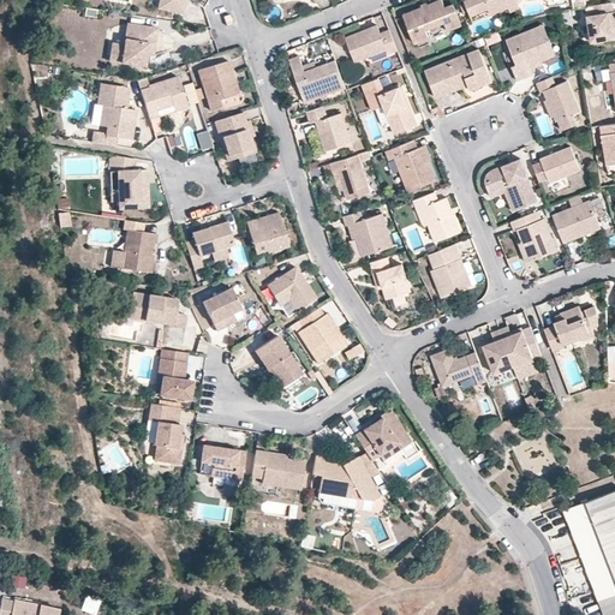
[(160,0),(159,9),(160,10),(184,15),(186,1),(187,0),(160,0)]
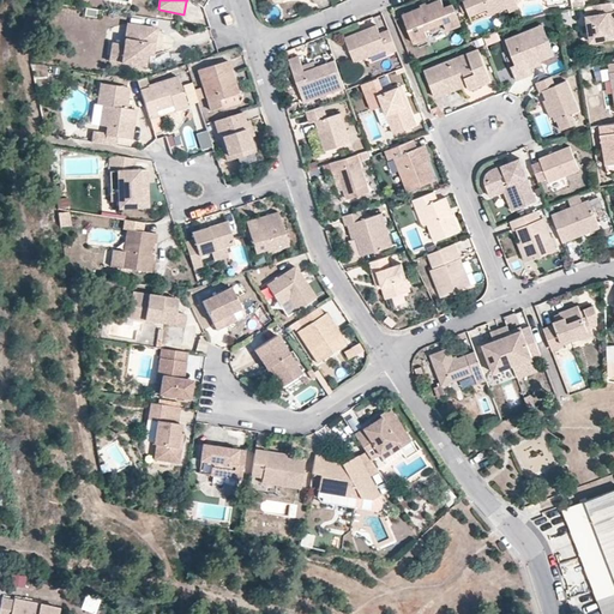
[(428,36),(426,28),(444,20),(446,29),(461,23),(452,2),(444,6),(441,0),(433,0),(402,13),(414,42),(428,36)]
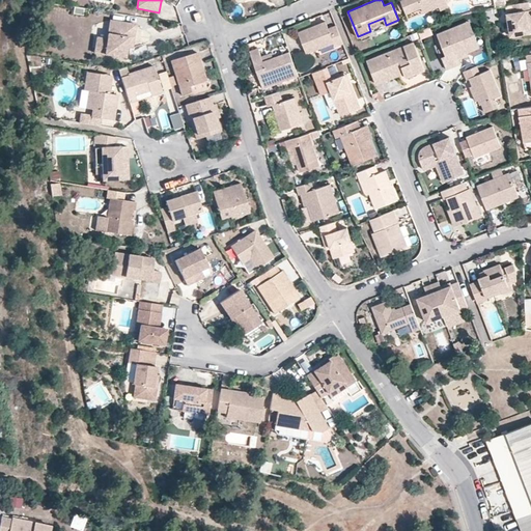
[(400,0),(407,12),(423,6),(438,0),(440,5),(441,8),(449,6),(446,0),(400,0)]
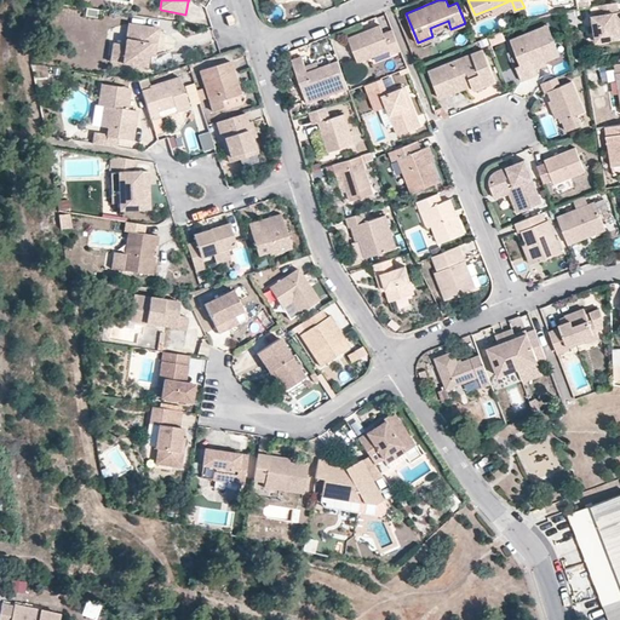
[(494,7),(495,13),(514,6),(511,0),(494,7)]
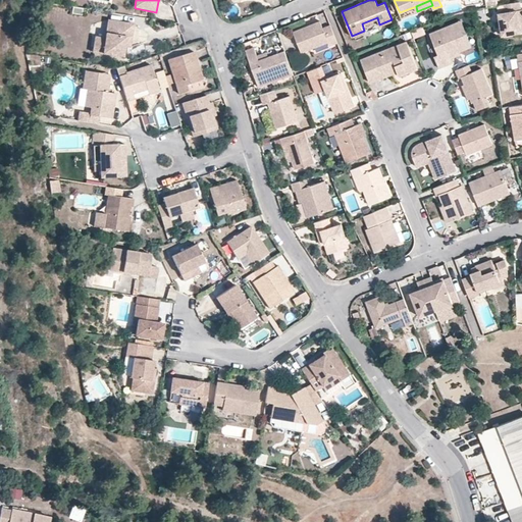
[(521,30),(521,8),(520,1),(504,3),(505,11),(498,12),(501,35),(521,30)]
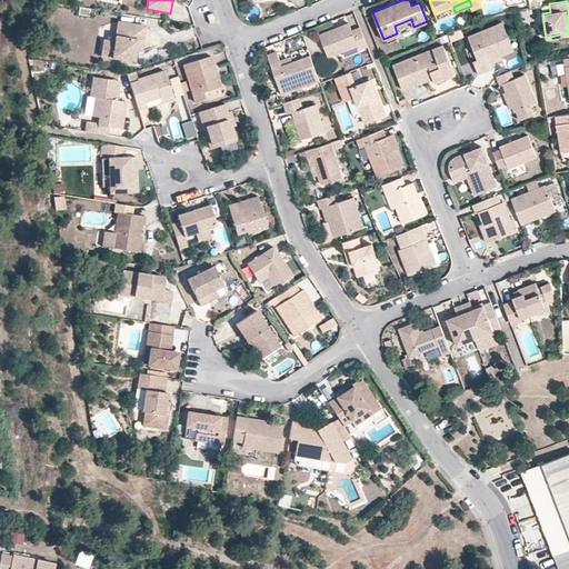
[(147,26),(120,21),(117,41),(106,40),(103,57),(136,62),(137,50),(139,40),(145,41),(147,26)]
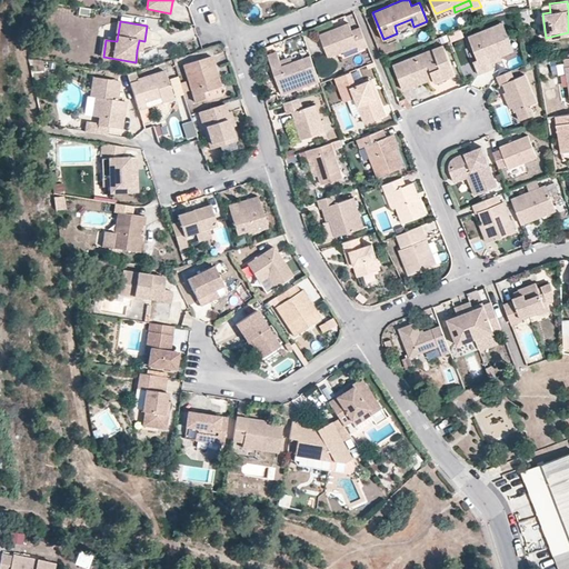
[(340,27),(342,29),(337,31),(336,28),(321,35),(330,57),(343,51),(358,46),(359,49),(368,46),(360,28),(353,30),(350,22),(340,27)]
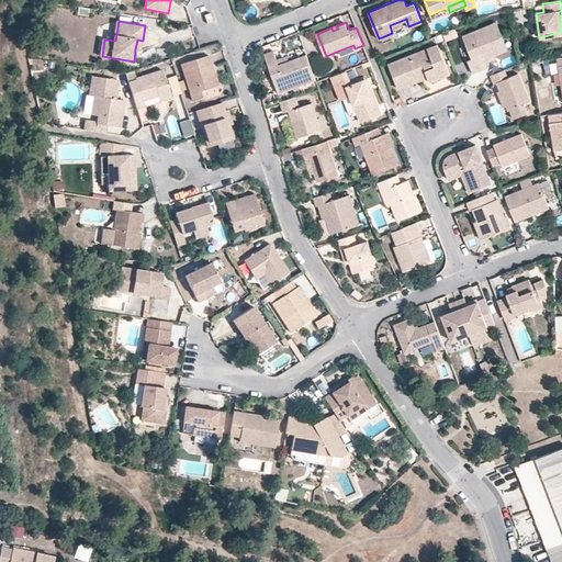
[(486,63),(485,59),(495,55),(507,49),(504,40),(497,22),(462,35),(465,45),(471,57),(467,59),(472,72),(487,66),(486,63)]
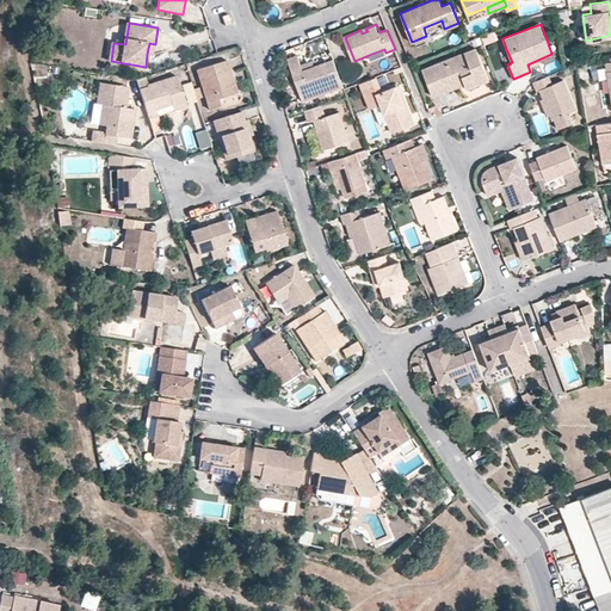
[(488,79),(475,48),(440,62),(421,69),(429,85),(438,81),(440,87),(454,81),(452,80),(462,76),(464,84),(467,88),(488,80),(488,79)]
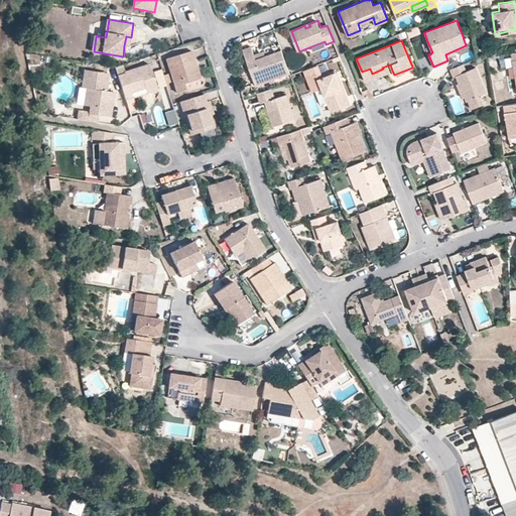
[(282,49),(266,55),(256,58),(255,54),(254,51),(251,45),(242,49),(245,56),(252,75),(256,85),(289,72),(282,49)]
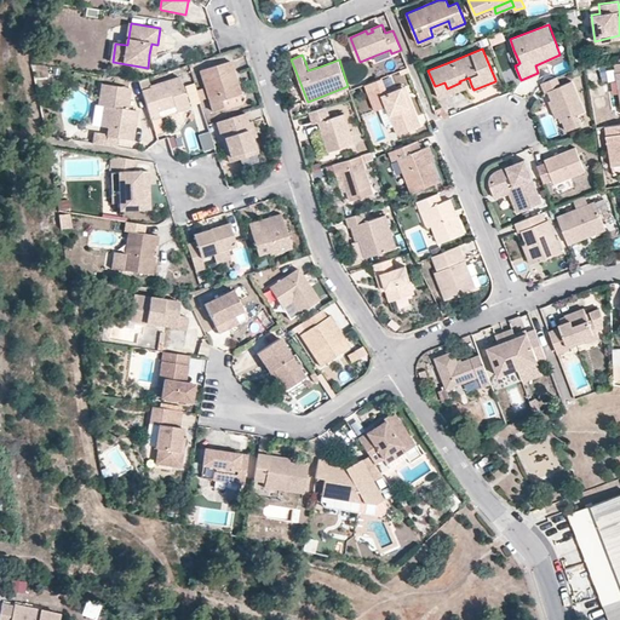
[(237,84),(234,81),(231,74),(235,73),(231,61),(205,69),(207,76),(204,78),(206,89),(213,110),(224,108),(222,99),(228,98),(241,93),(239,84),(237,84)]
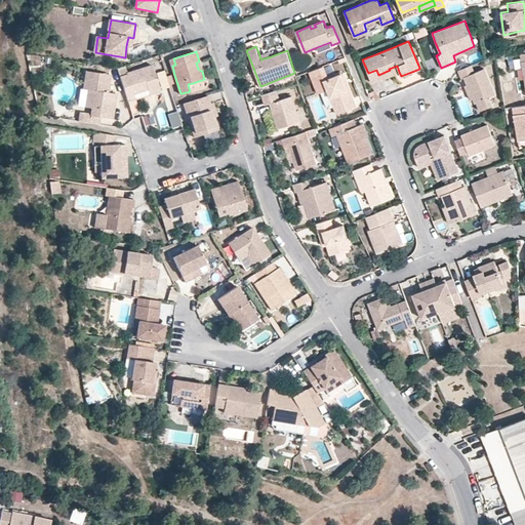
[(271,56),(269,51),(259,55),(260,59),(271,56)]
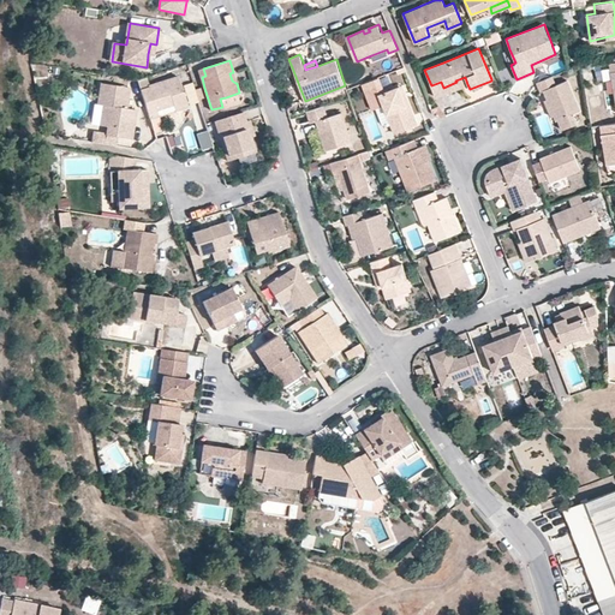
[(545,89),(549,97),(555,114),(557,120),(560,119),(563,129),(578,123),(574,113),(581,111),(569,79),(557,84),(554,75),(537,82),(539,91),(545,89)]
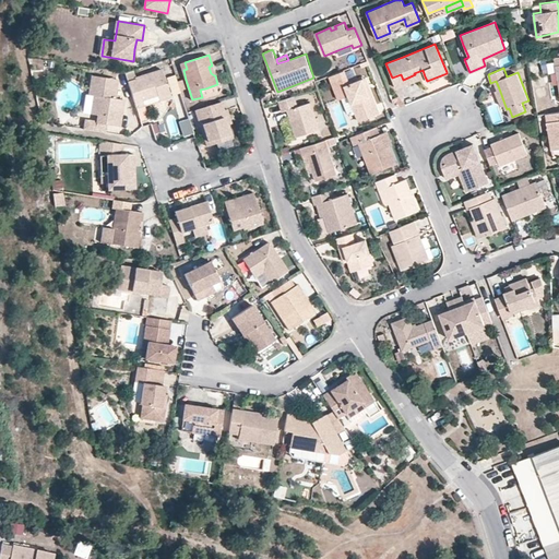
[(144,105),(143,100),(157,96),(159,100),(171,97),(162,70),(134,79),(134,80),(128,82),(137,108),(144,105)]
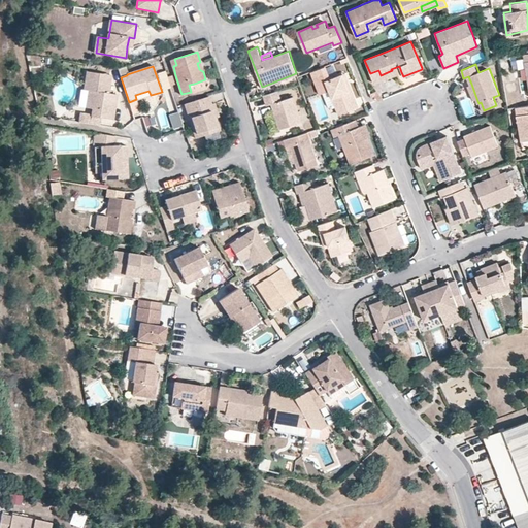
[(330,79),(325,66),(316,70),(321,84),(325,92),(326,92),(331,90),(337,107),(340,114),(359,106),(350,83),(347,84),(343,74),(330,79)]
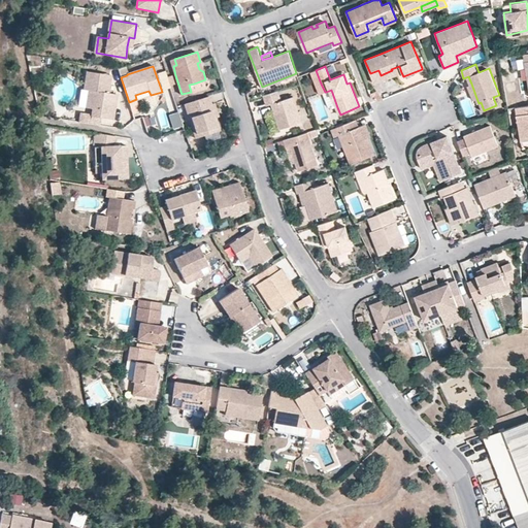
[(370,73),(373,83),(401,72),(399,66),(391,69),(392,70),(381,75),(378,70),(370,73)]
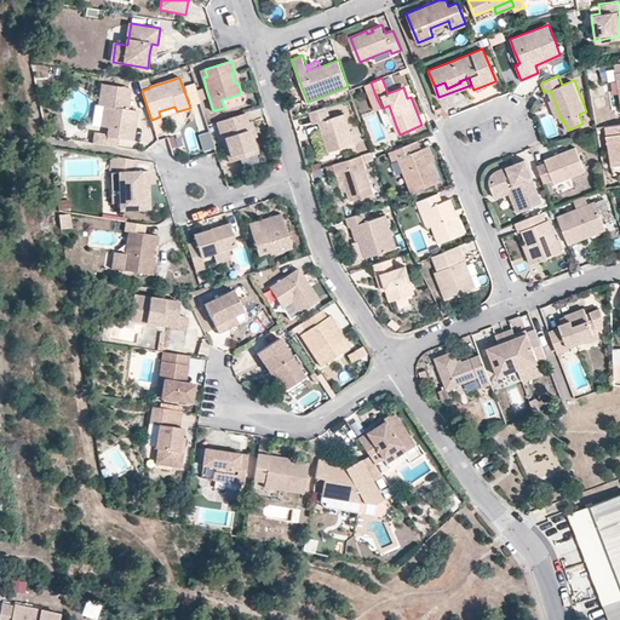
[(97,104),(103,105),(102,118),(101,125),(110,126),(115,127),(114,137),(132,139),(133,132),(132,130),(125,126),(126,118),(136,120),(137,109),(127,108),(131,87),(101,82),(97,104)]
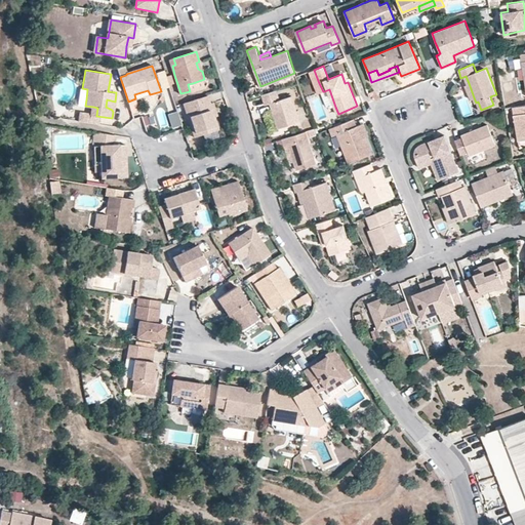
[(469,83),(465,85),(470,98),(474,97),(469,83)]
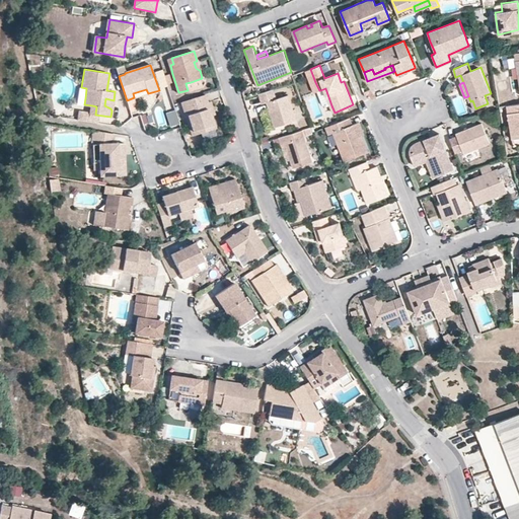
[(292,104),(289,94),(277,98),(274,88),(258,93),(262,103),(268,101),(275,127),(296,120),(292,104)]
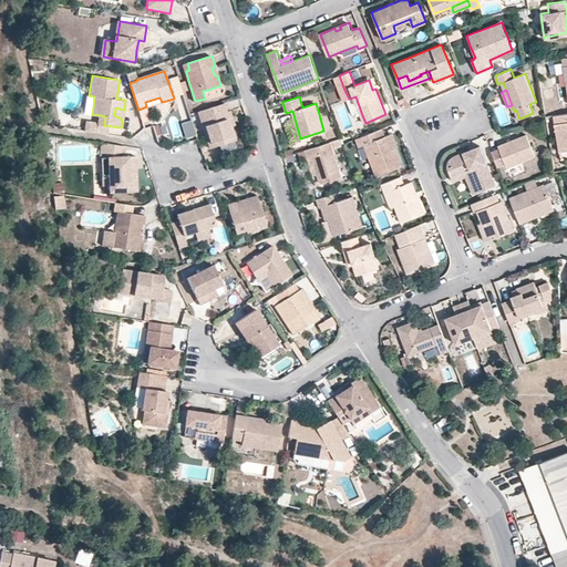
[(356,96),(350,99),(357,117),(362,115),(356,96)]
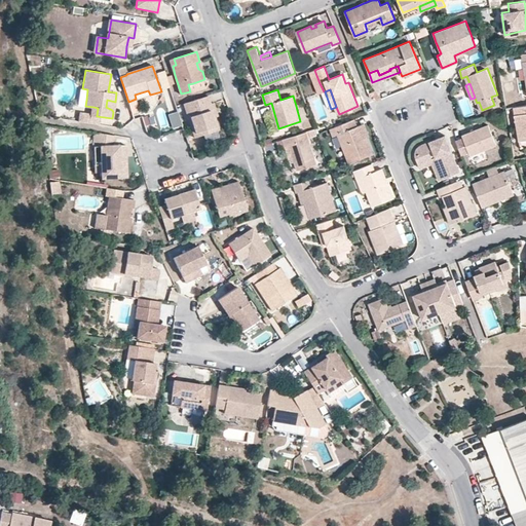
[(135,95),(136,99),(150,95),(148,90),(135,95)]
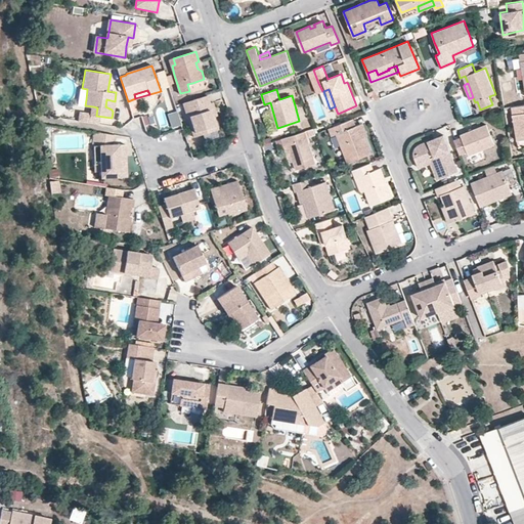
[(184,102),(184,105),(194,137),(205,134),(218,129),(215,118),(210,102),(208,95),(184,102)]
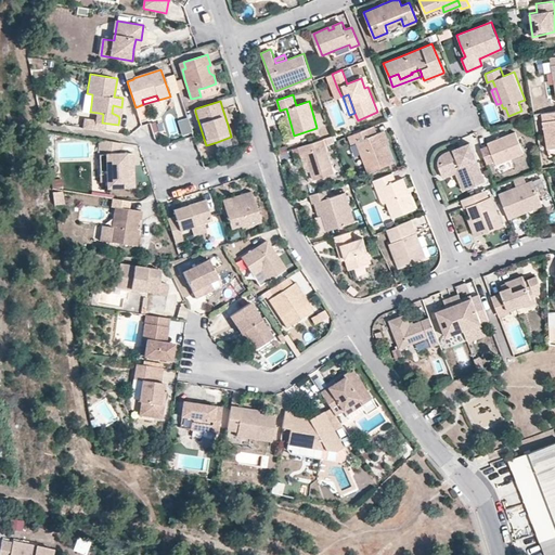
[(118,116),(119,118),(121,107),(113,105),(112,113),(118,116)]
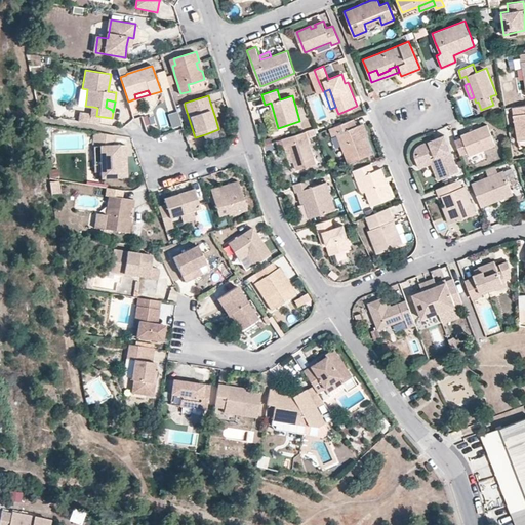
[(524,104),(514,106),(518,133),(519,140),(524,138),(524,104)]
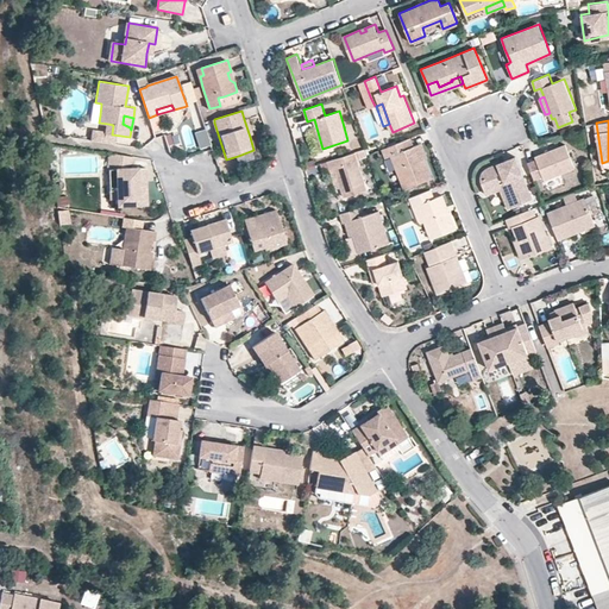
[(113,144),(115,135),(112,135),(106,133),(90,131),(89,140),(113,144)]
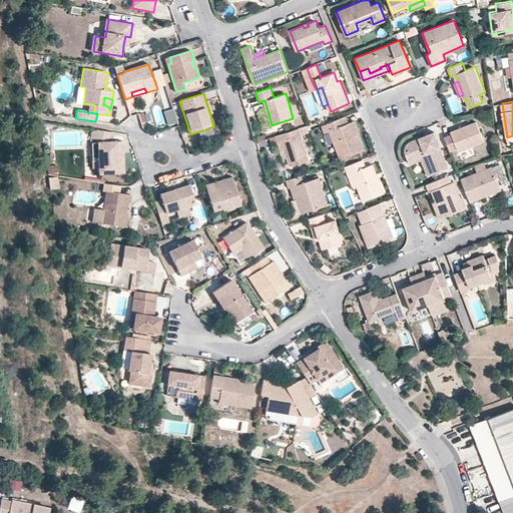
[(172,110),(163,113),(168,127),(177,123),(172,110)]
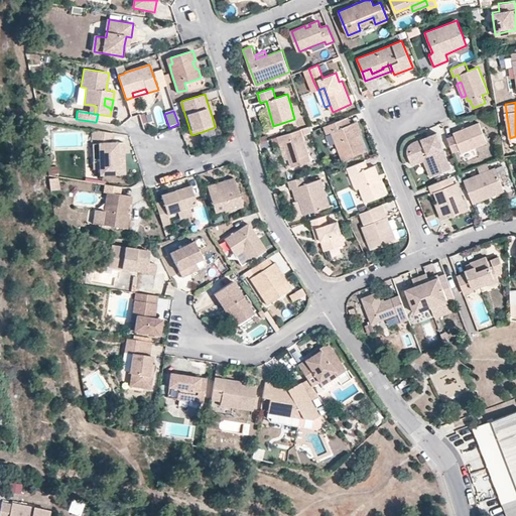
[(359,135),(354,123),(350,124),(348,117),(324,126),(327,134),(332,132),(336,144),(343,160),(365,151),(359,135)]
